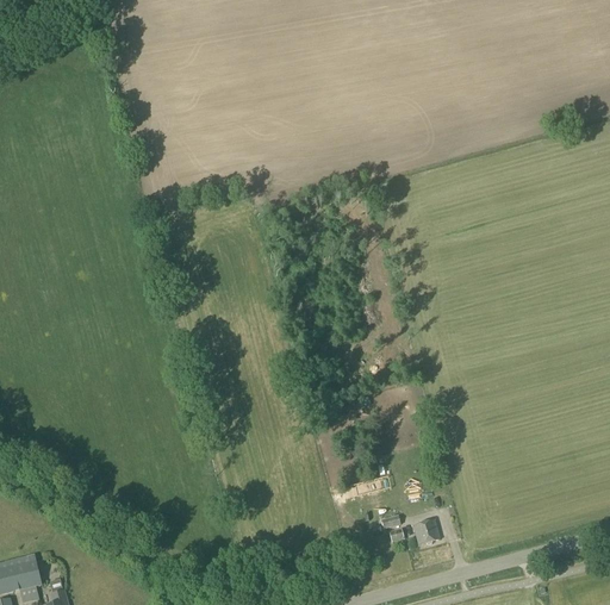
[(350,496),(385,487),(383,478),(349,486),(350,496)]
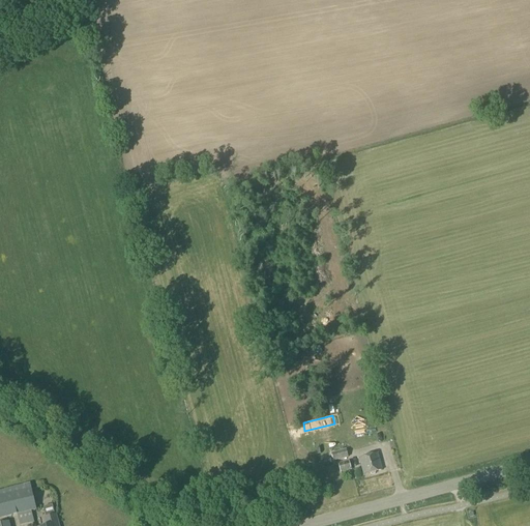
[(333,458),(348,454),(346,445),(331,449),(333,458)]
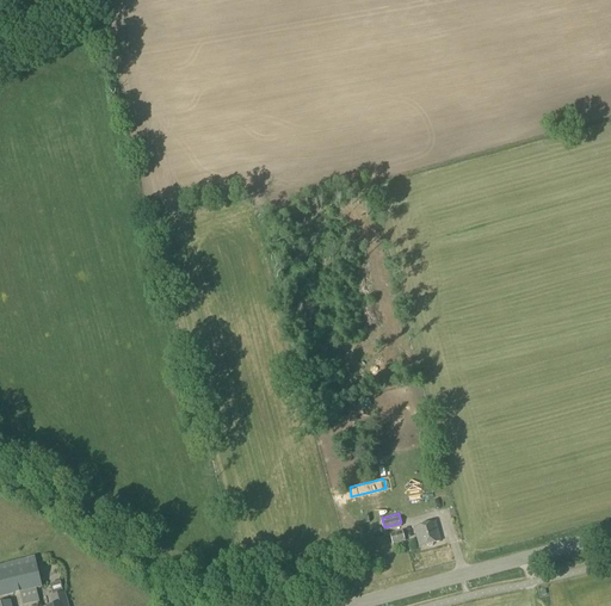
[(419,543),(426,542),(429,543),(433,542),(433,539),(440,537),(434,518),(414,524),(419,543)]
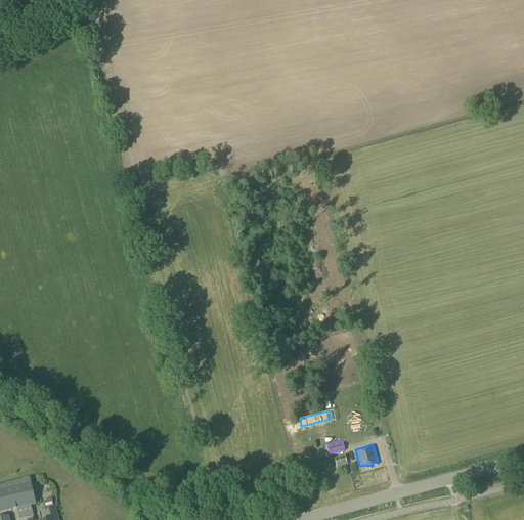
[(336,464),(347,461),(345,451),(334,455),(336,464)]
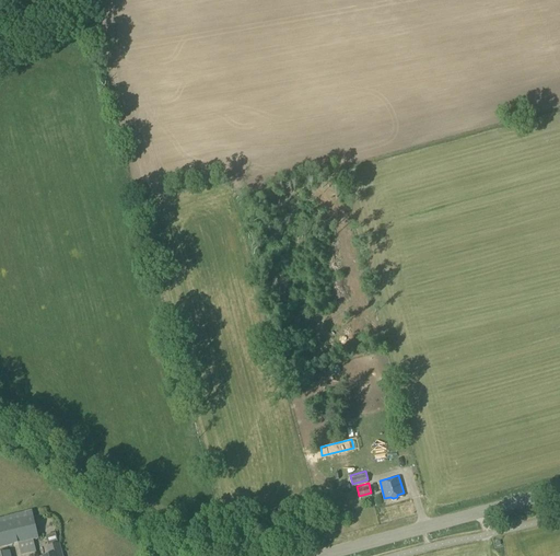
[(0,544),(18,540),(21,553),(36,548),(33,536),(37,535),(32,513),(31,507),(0,514),(0,544)]
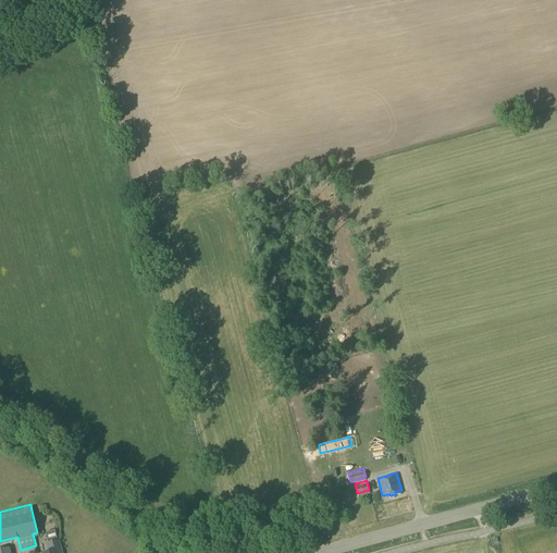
[(49,550),(41,552),(37,552),(59,552),(62,552),(54,527),(46,529),(47,537),(48,540),(46,541),(49,550)]
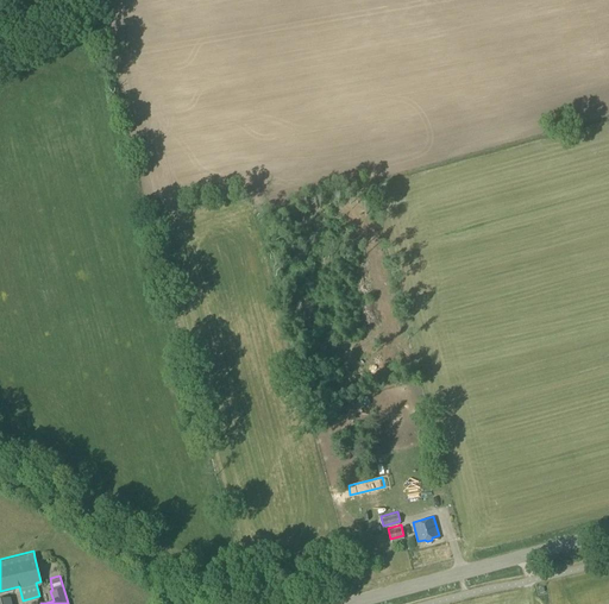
All buildings are outlined.
